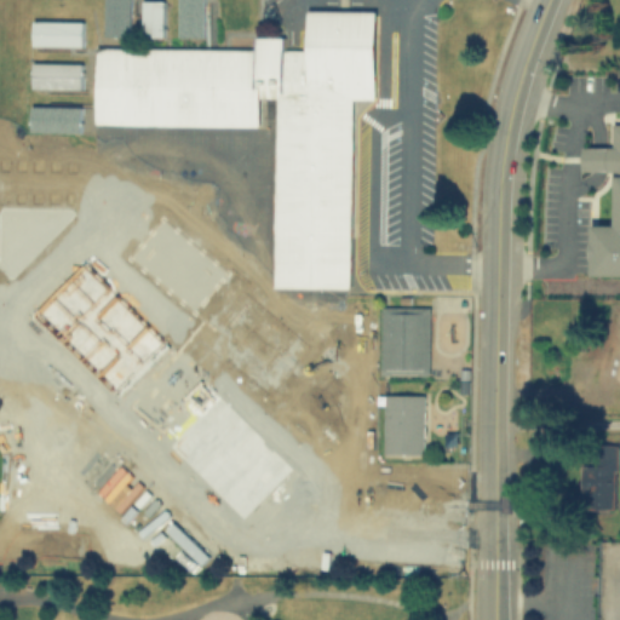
[(104,0),(104,34),(130,35),(130,0),(104,0)]
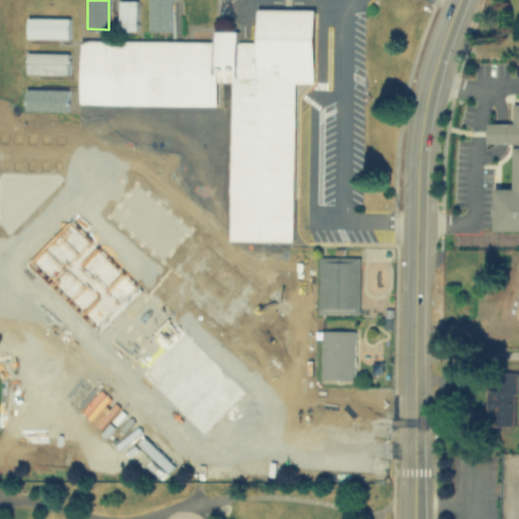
[(137,29),(137,0),(119,0),(119,29),(137,29)]
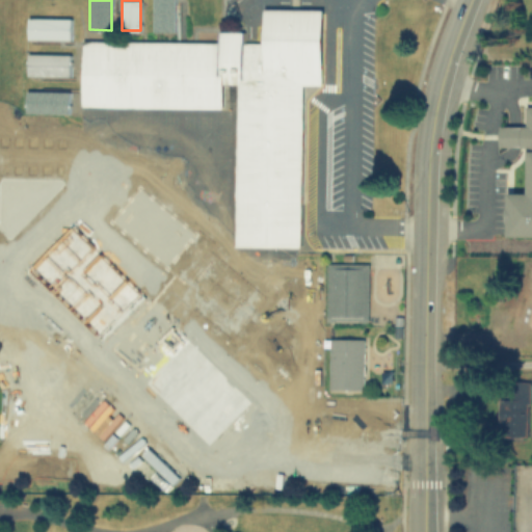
[(153,0),(154,31),(176,30),(175,0),(153,0)]
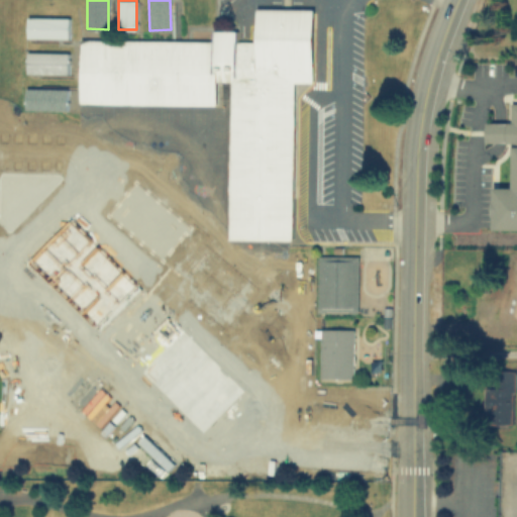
[(293,239),(294,81),(324,82),(324,39),(315,38),(315,45),(313,45),(313,8),(255,8),(255,41),(235,40),(236,30),(212,30),(212,40),(80,39),(79,103),(215,105),(215,81),(229,81),(228,239),(293,239)]
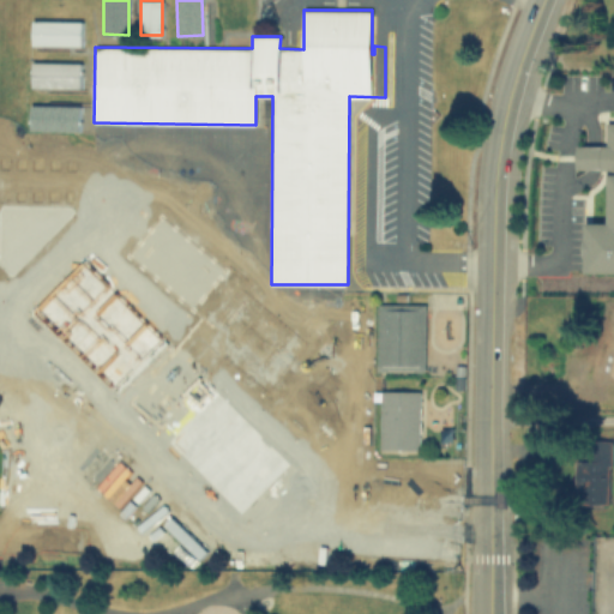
[(82,44),(82,20),(32,19),(32,44),(82,44)]
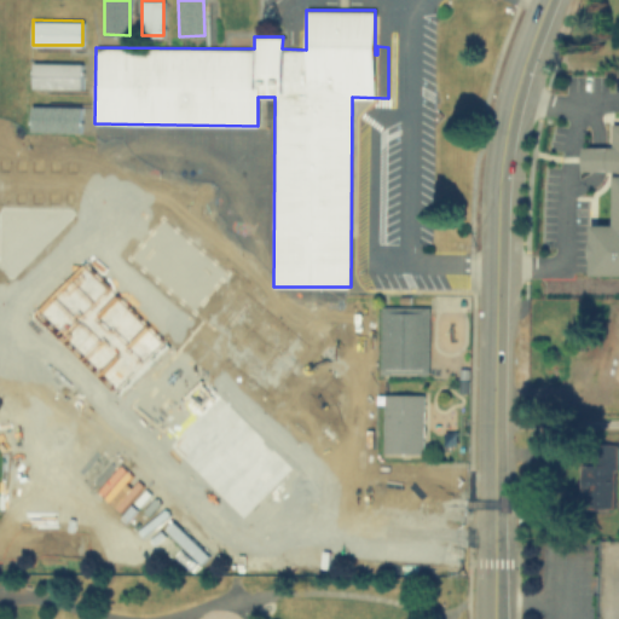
[(32,87),(81,88),(82,63),(32,62),(32,87)]
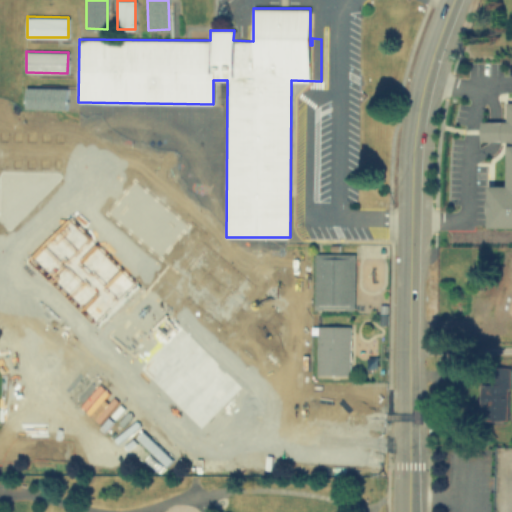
[(67,87),(25,86),(25,108),(66,109),(67,87)]
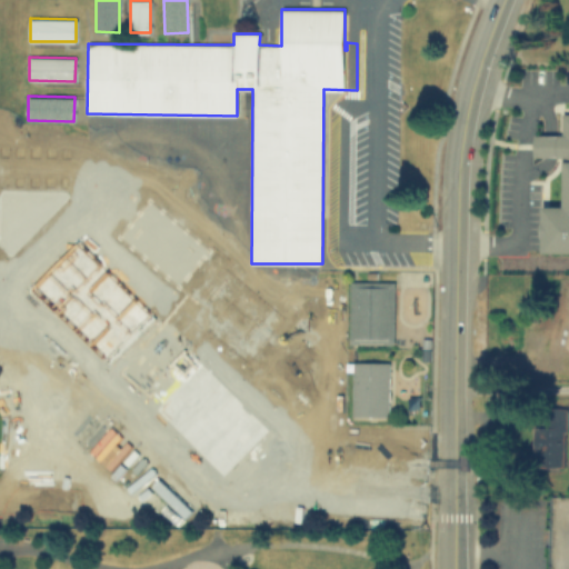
[(568,250),(542,250),(543,206),(563,206),(565,160),(561,160),(561,156),(548,156),(533,155),(533,133),(548,133),(561,133),(561,111),(568,111),(568,250)]
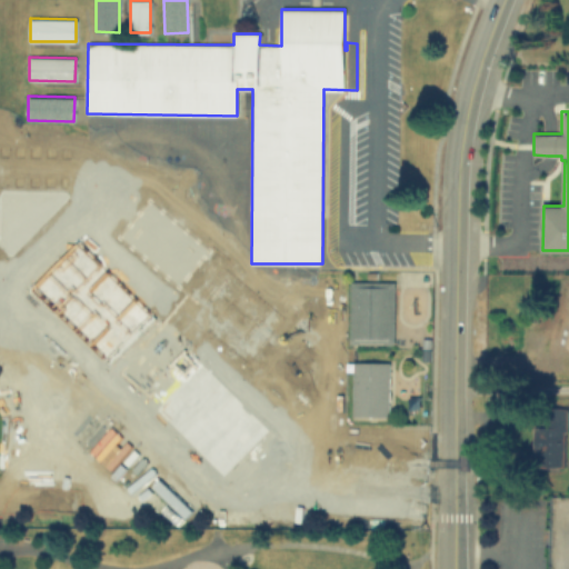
[(150,237),(187,238),(188,173),(151,173),(150,237)]
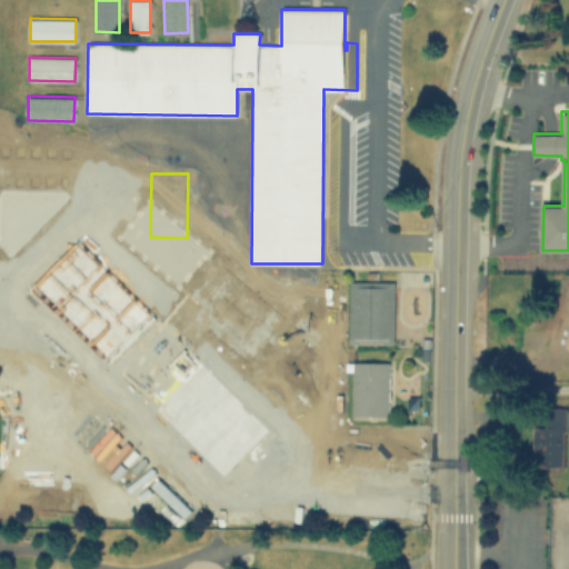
[(199,351),(276,423),(225,479),(155,413),(162,405),(113,359),(110,361),(35,290),(81,241),(166,320),(183,299),(113,239),(152,193),(215,247),(218,242),(245,265),(236,273),(289,319),(246,370),(209,339),(199,351)]
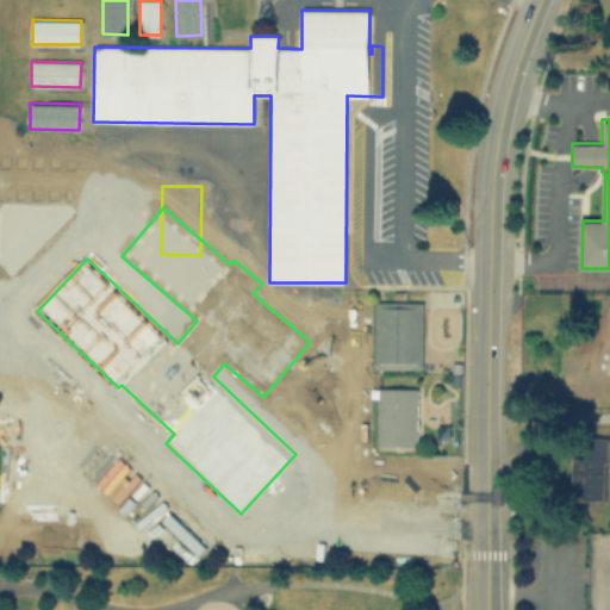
[(423,300),(374,302),(375,368),(423,368),(423,300)]
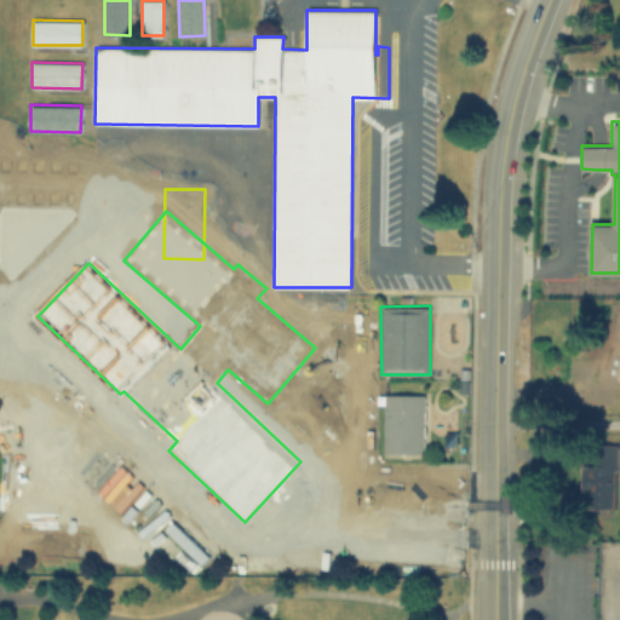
[(384,452),(424,453),(424,395),(385,394),(384,452)]
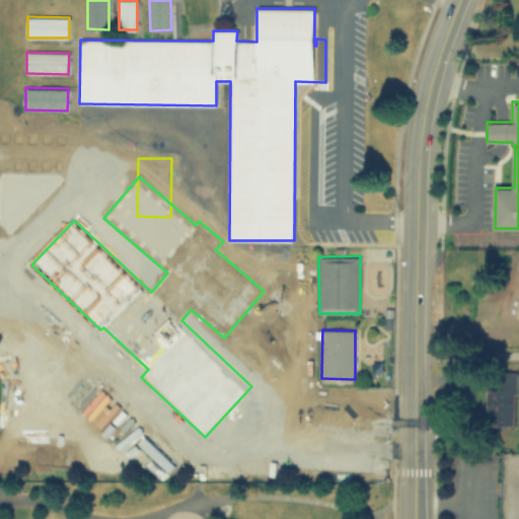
[(516,424),(516,371),(488,371),(488,424),(516,424)]
